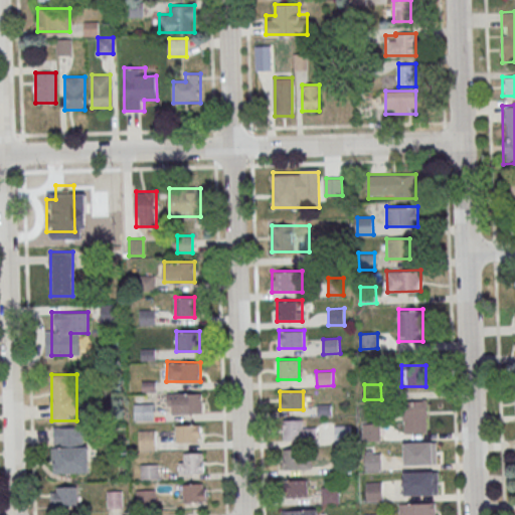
[(202,413),(202,392),(168,392),(168,413),(202,413)]
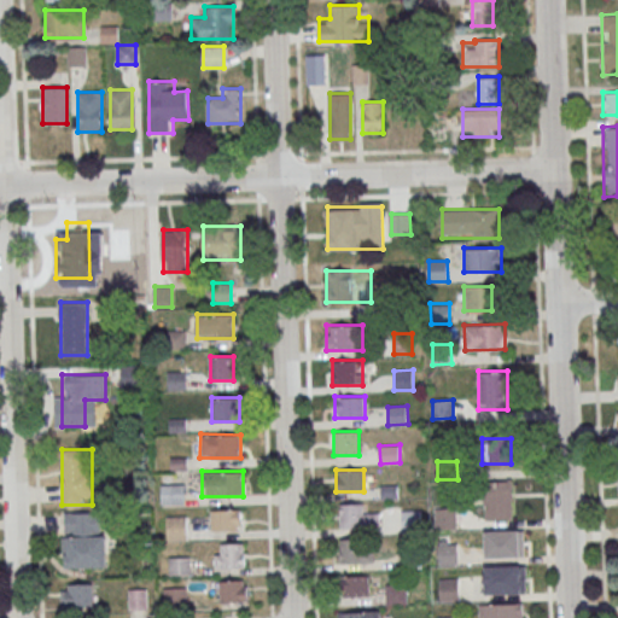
[(512,481),(484,481),(484,519),(512,519),(512,481)]
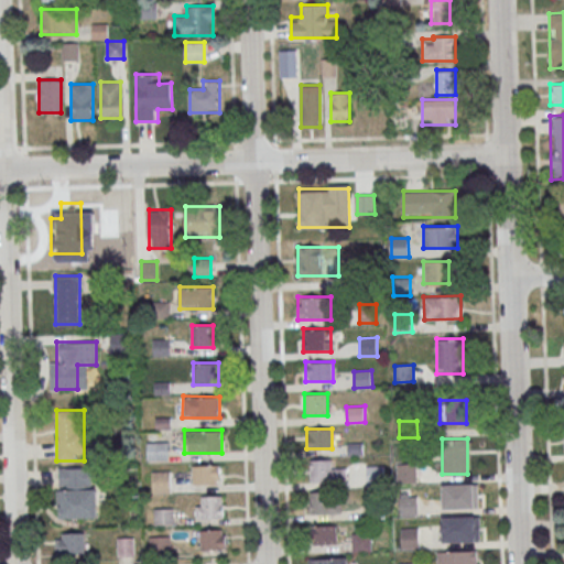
[(167,442),(147,442),(147,459),(167,459),(167,442)]
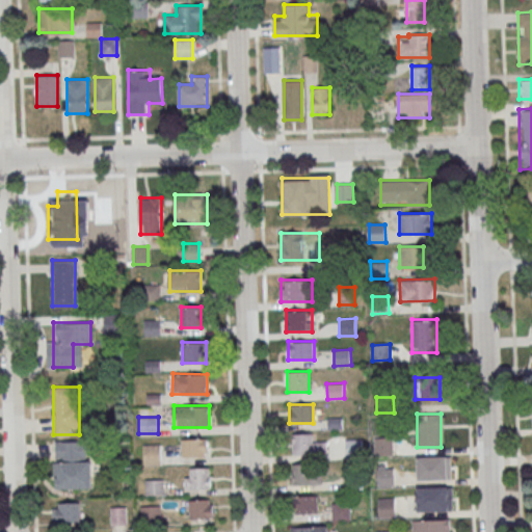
[(292,433),(292,454),(326,454),(326,443),(314,443),(314,433),(292,433)]
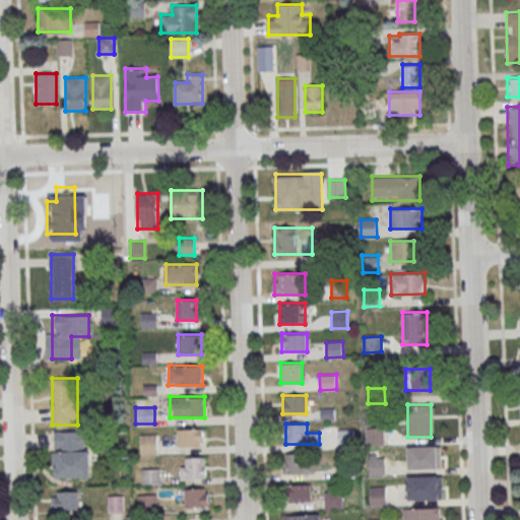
[(202,447),(202,428),(177,428),(177,447),(202,447)]
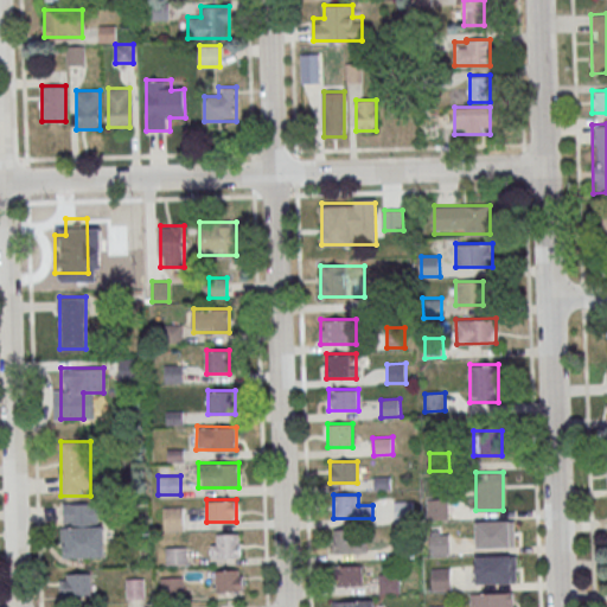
[(428,502),(448,500),(448,518),(429,519),(428,502)]
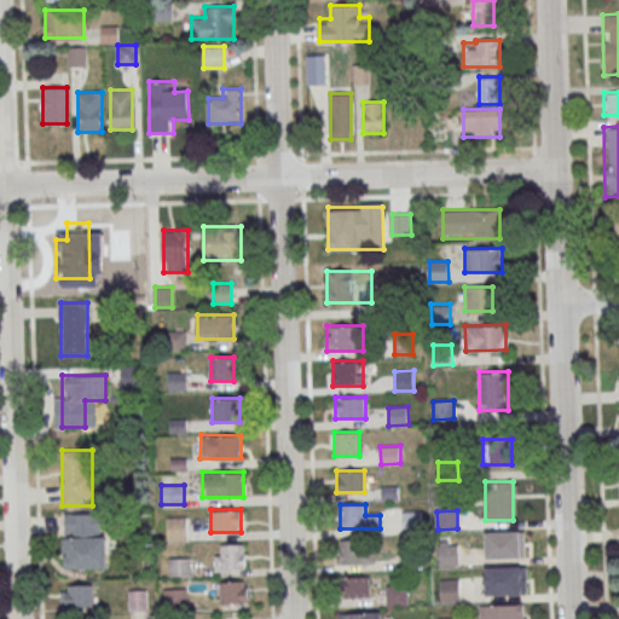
[(104,513),(64,513),(64,570),(104,570),(104,513)]
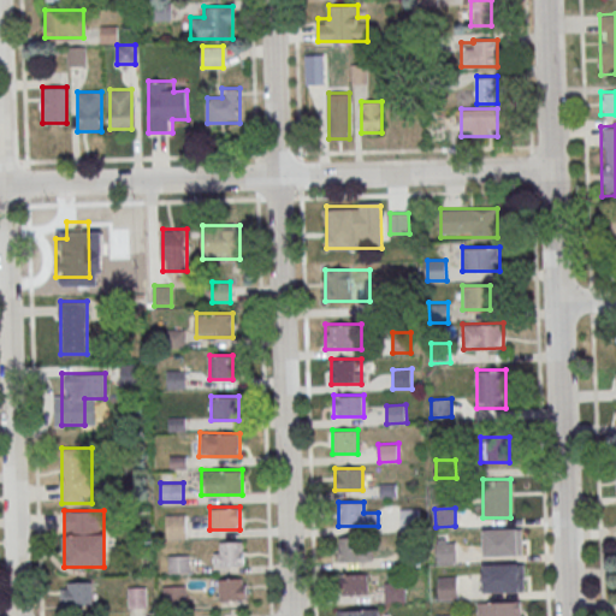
[(401,511),(420,511),(421,529),(401,529),(401,511)]
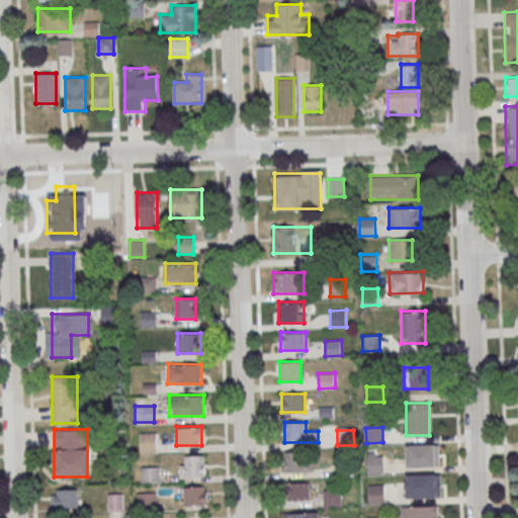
[(140,451),(156,451),(156,432),(140,432),(140,451)]
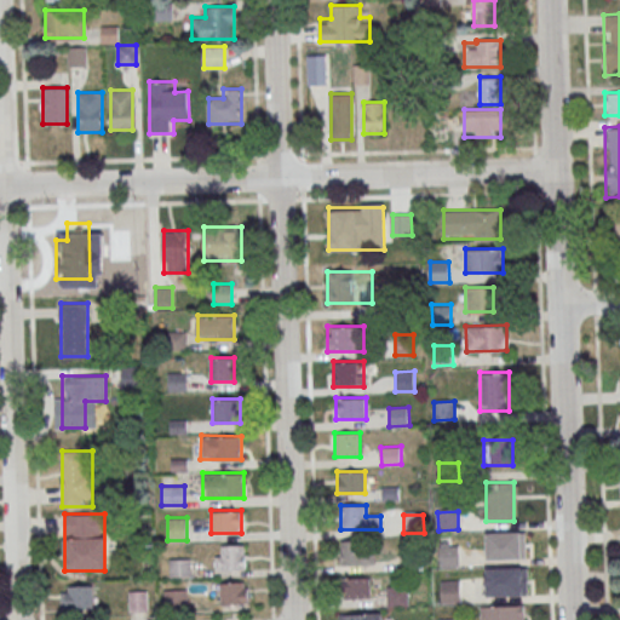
[(486,532),(527,530),(527,558),(487,560),(486,532)]
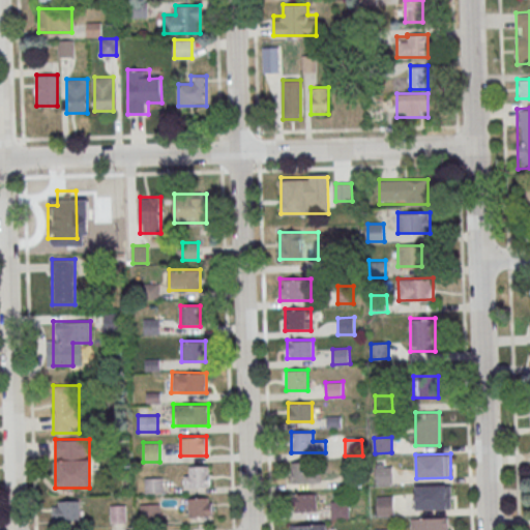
[(320,482),(320,462),(291,462),(291,482),(320,482)]
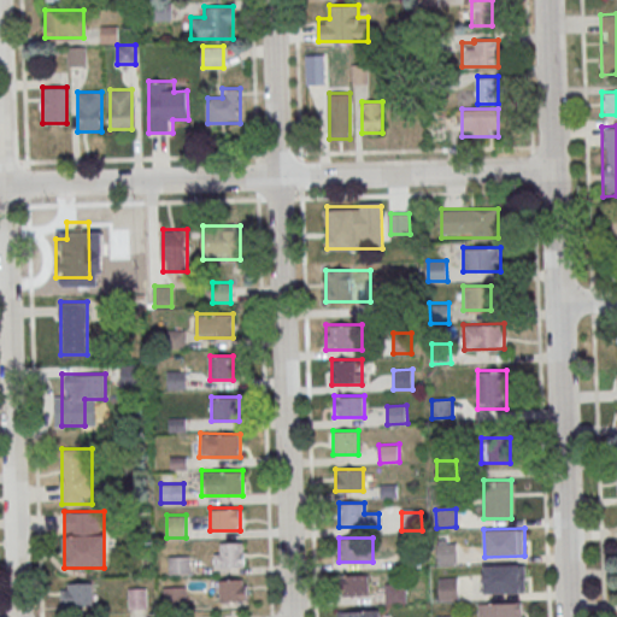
[(244,541),(215,541),(215,568),(244,568),(244,541)]
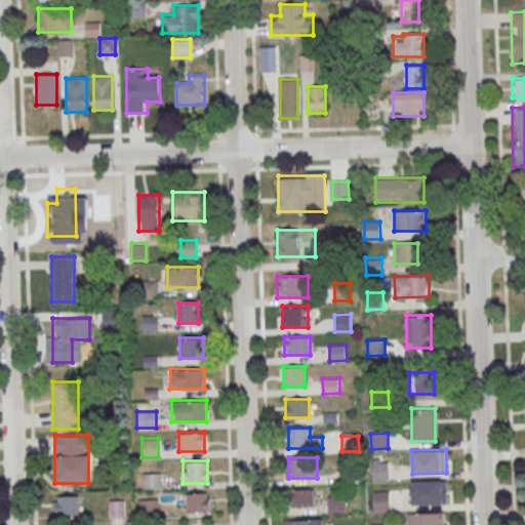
[(372,462),(389,461),(390,479),(372,479),(372,462)]
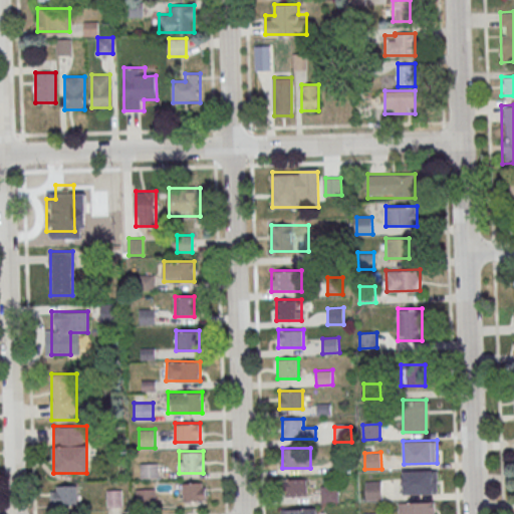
[(404,470),(437,470),(438,493),(404,493),(404,470)]
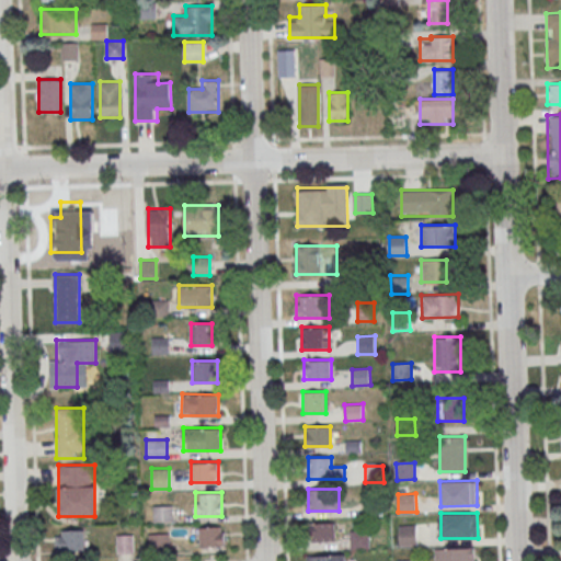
[(308,522),(308,541),(335,541),(335,522),(308,522)]
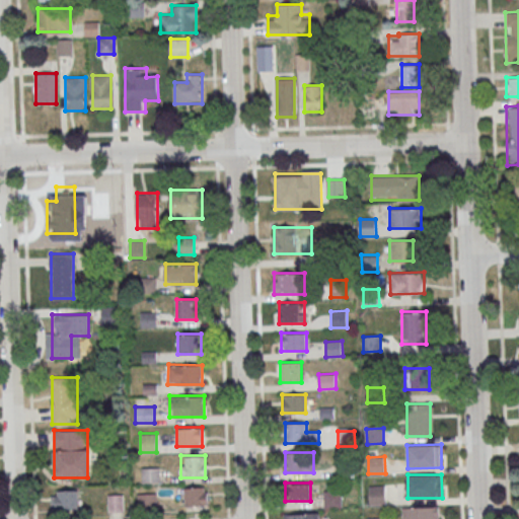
[(368,487),(385,486),(385,501),(369,502),(368,487)]
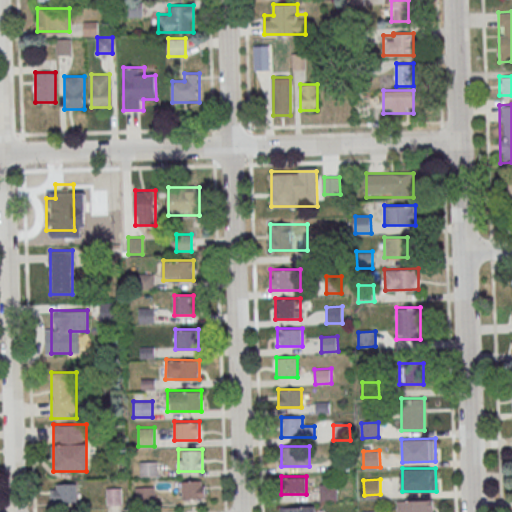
[(204,480),(182,480),(182,499),(204,499),(204,480)]
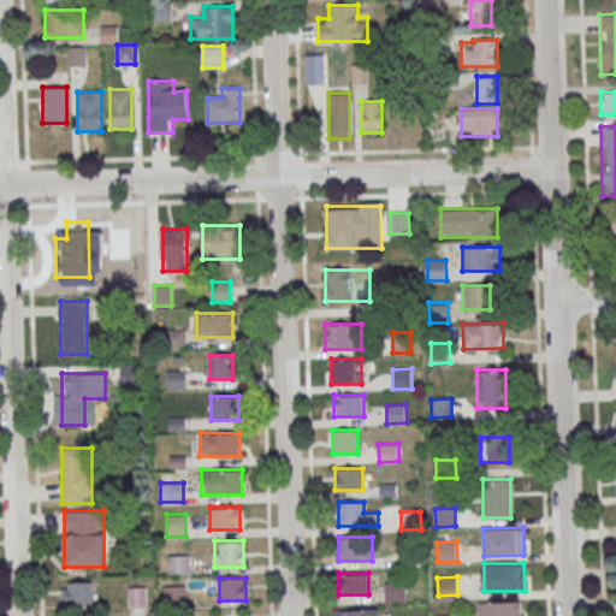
[(60,581),(60,604),(92,604),(92,581),(60,581)]
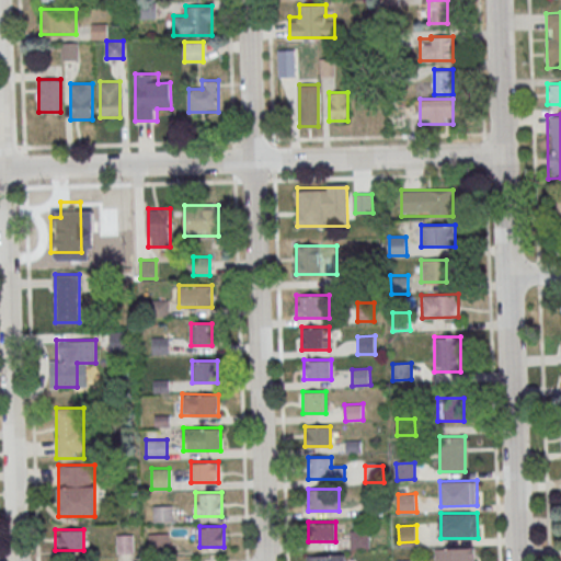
[(351,530),(368,529),(369,546),(351,547),(351,530)]
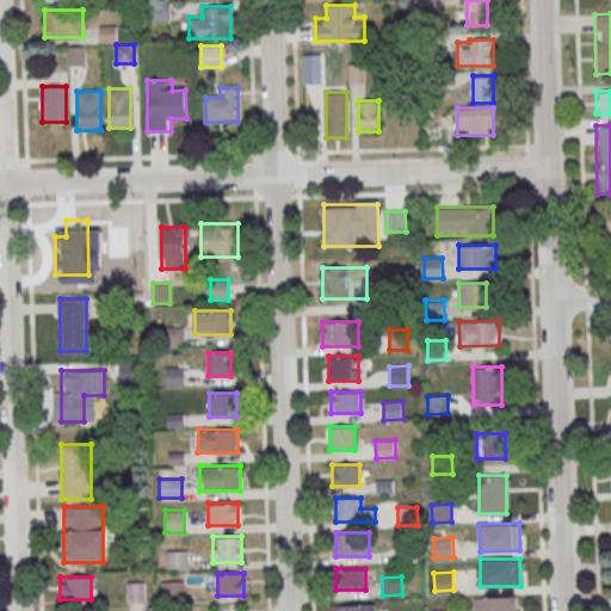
[(100,578),(100,585),(106,585),(106,593),(123,593),(123,578),(100,578)]
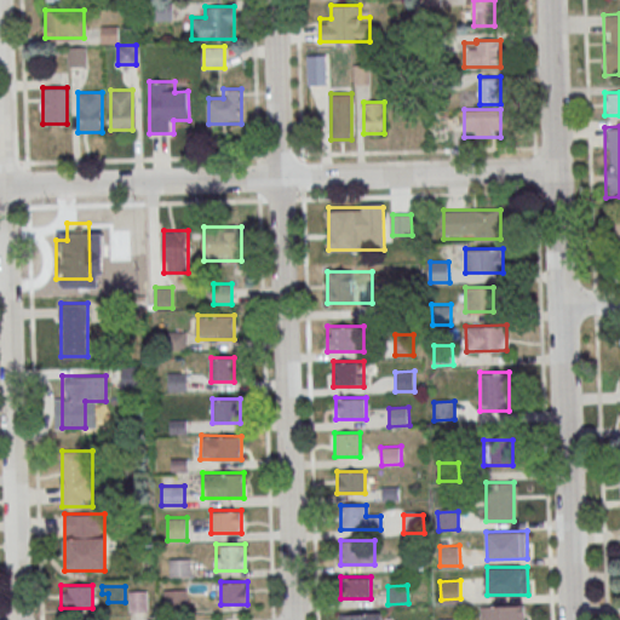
[(482,619),(482,606),(522,604),(522,619),(482,619)]
